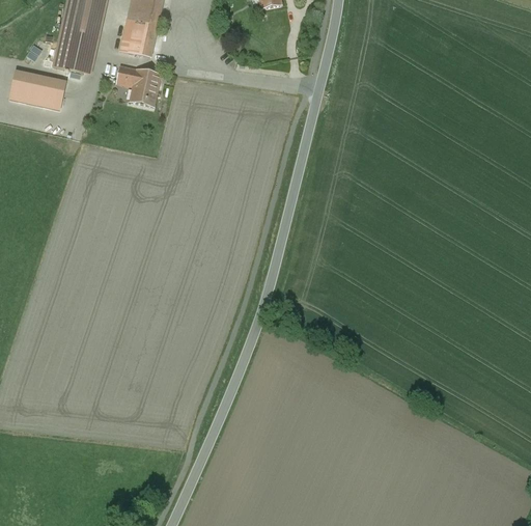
[(66,0),(53,63),(83,71),(99,0),(66,0)]
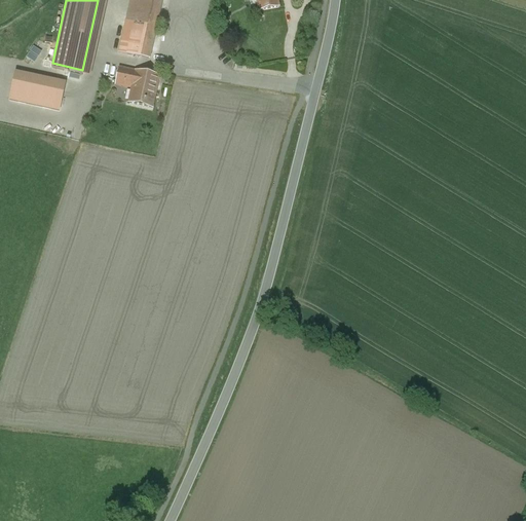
[(128,0),(126,15),(155,22),(159,0),(128,0)]
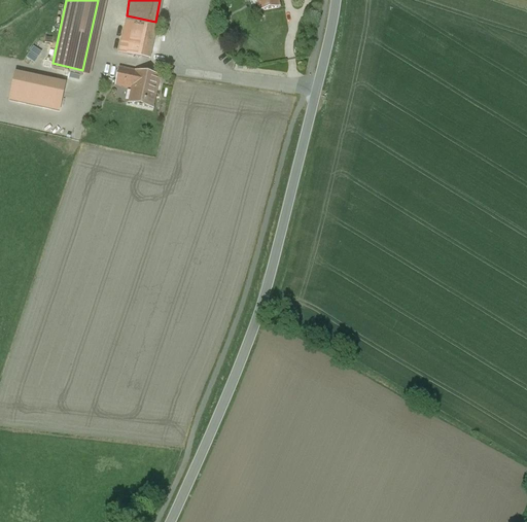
[(155,22),(127,15),(118,47),(148,54),(155,22)]
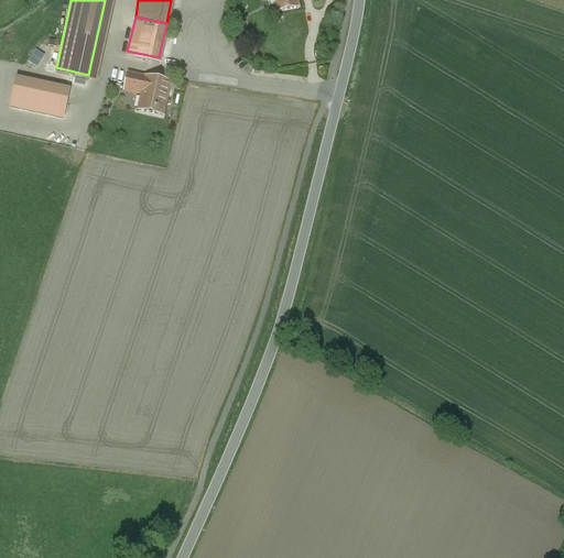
[(38,43),(29,55),(39,62),(46,50),(38,43)]
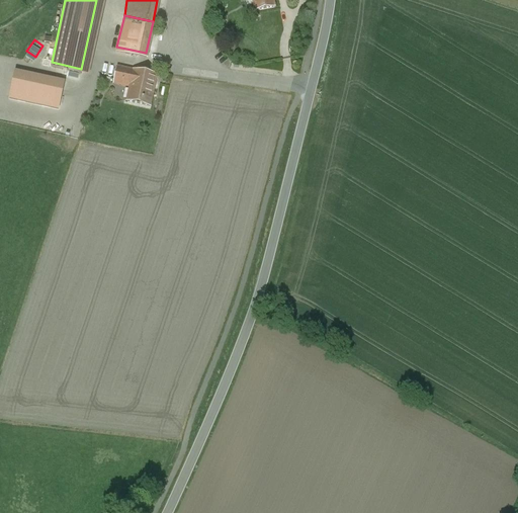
[(32,64),(2,57),(0,65),(0,100),(22,105),(26,88),(32,64)]
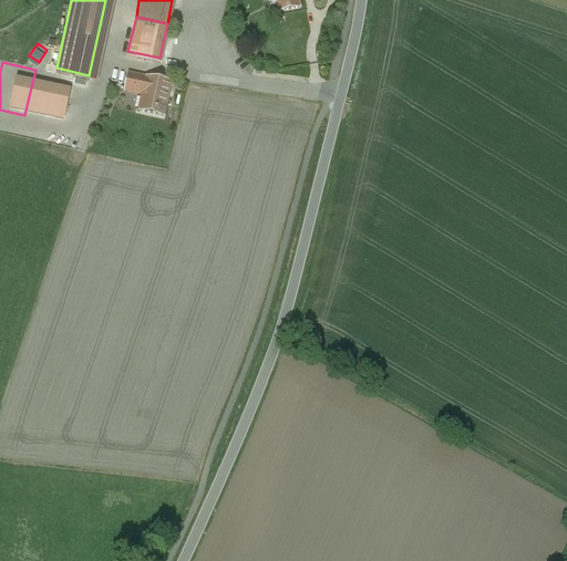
[(172,76),(129,68),(124,86),(142,90),(138,106),(164,112),(172,76)]
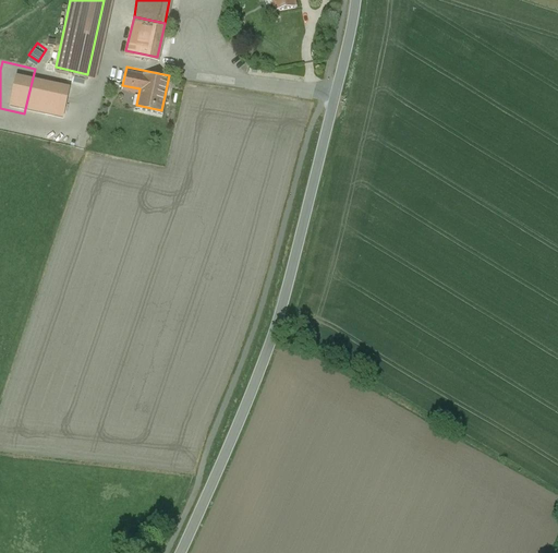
[(76,86),(56,81),(53,92),(73,96),(76,86)]
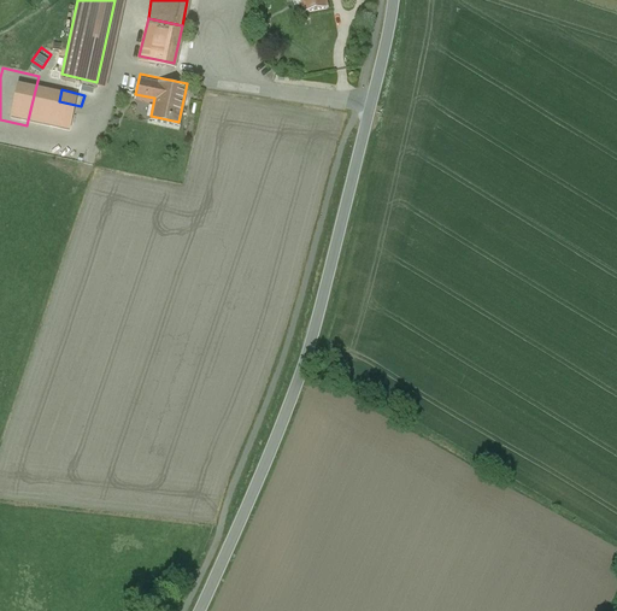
[(99,99),(84,95),(81,106),(97,110),(99,99)]
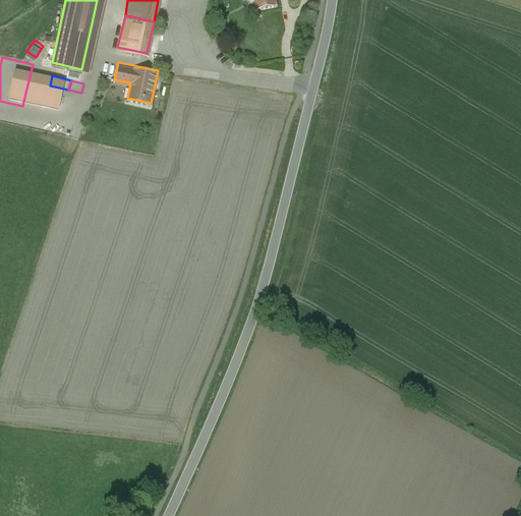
[(68,90),(50,86),(44,111),(75,118),(81,93),(68,90)]
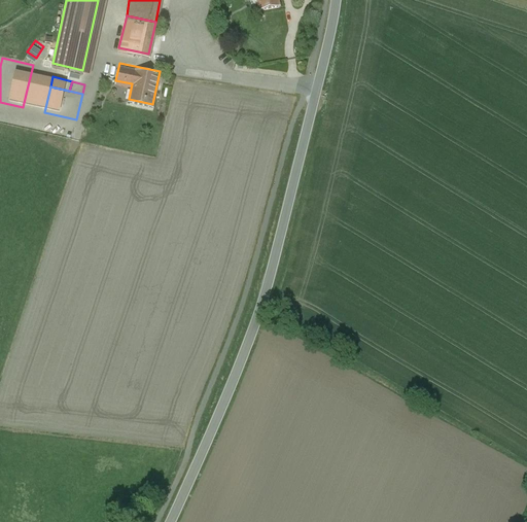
[(35,91),(27,90),(23,107),(29,109),(31,109),(35,91)]
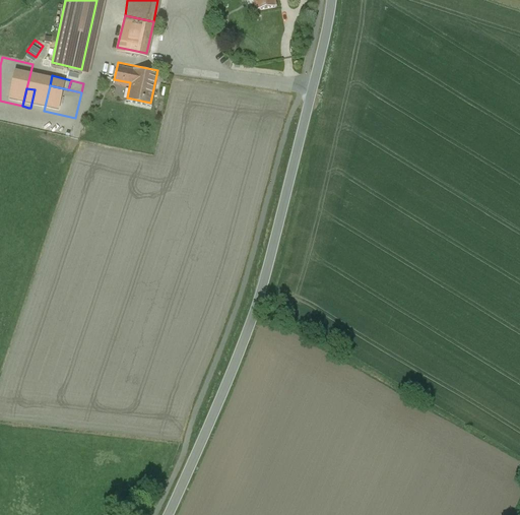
[(22,106),(0,101),(0,106),(27,113),(28,108),(22,106)]
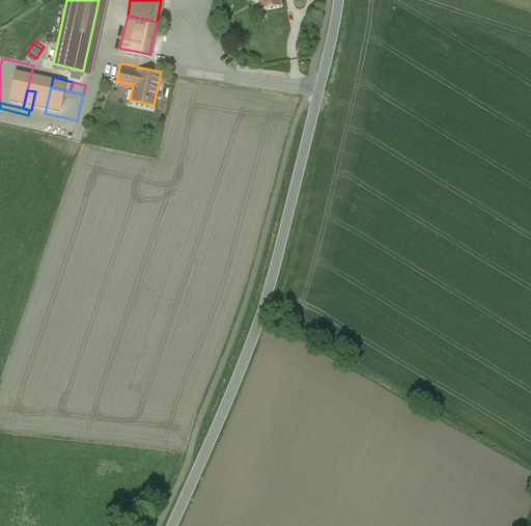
All buildings are outlined.
